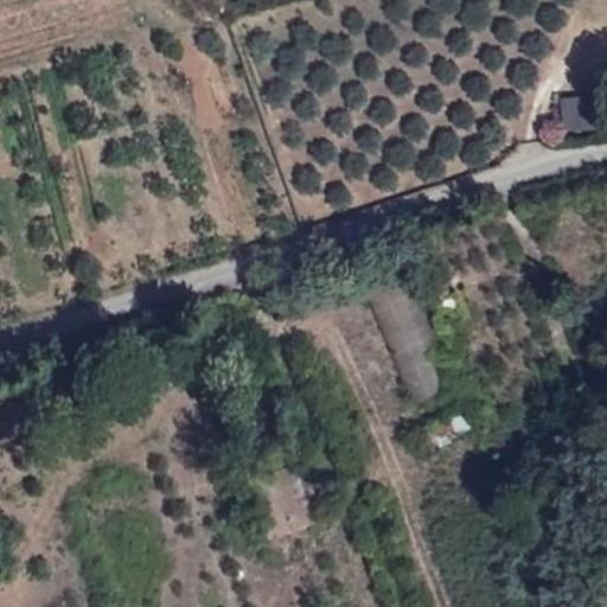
[(606,96),(567,97),(568,129),(606,128),(606,96)]
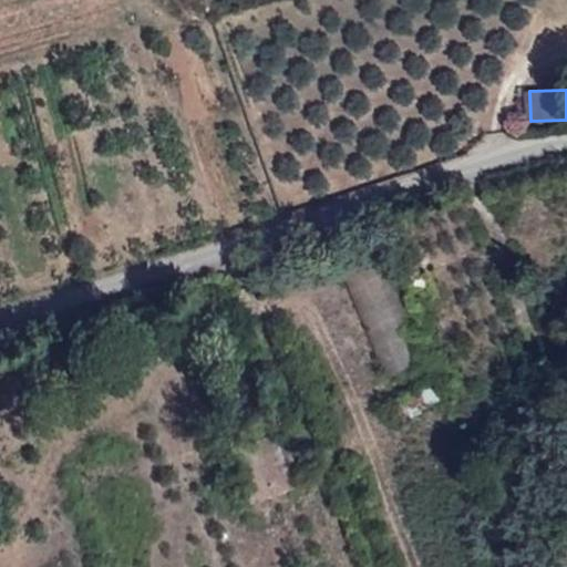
[(384,378),(429,364),(381,250),(338,265),(384,378)]
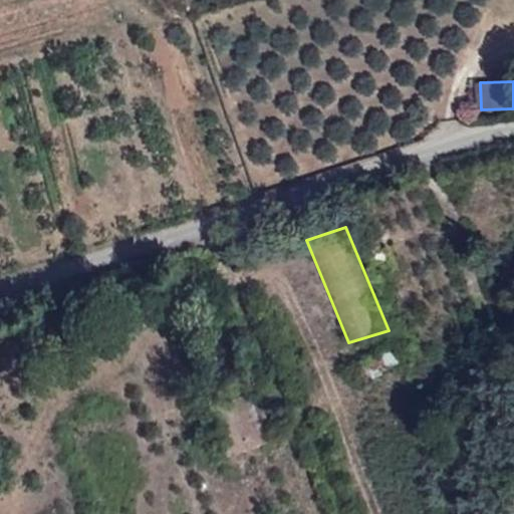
[(395,275),(391,268),(378,273),(381,280),(395,275)]
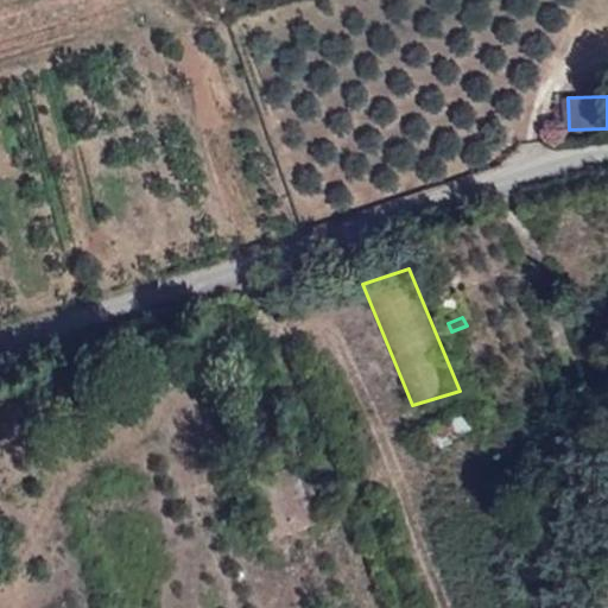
[(268,542),(316,523),(293,463),(286,466),(280,453),(240,468),(268,542)]
